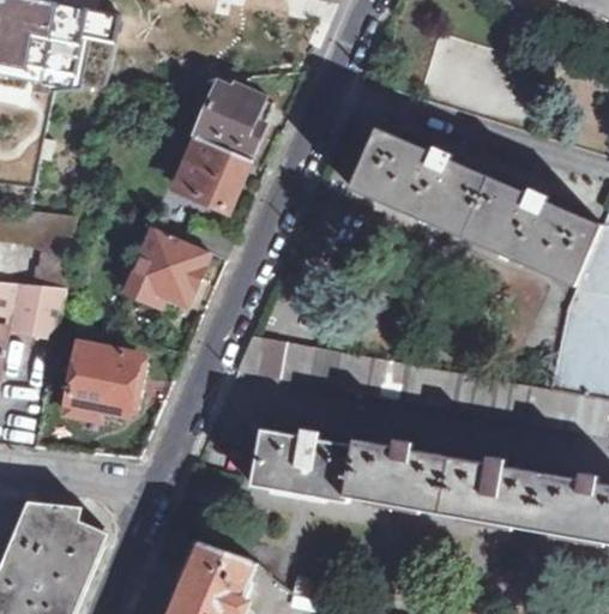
[(40,0),(0,0),(0,82),(52,91),(103,88),(118,16),(40,0)]
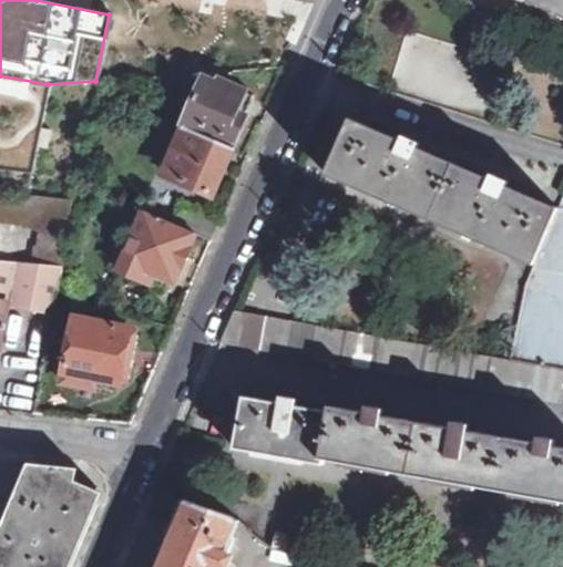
[(562,0),(521,0),(562,18),(562,0)]
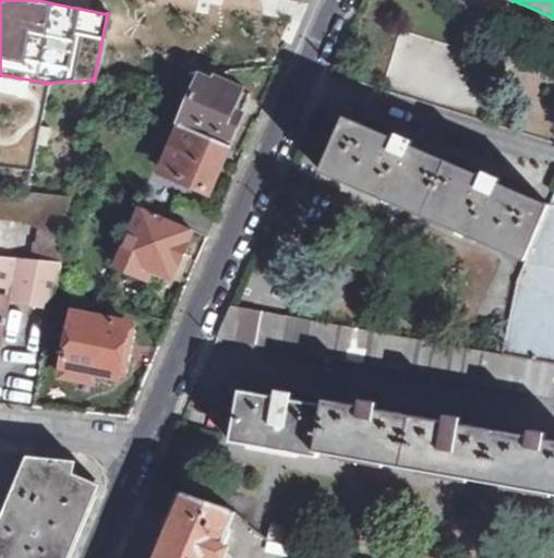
[(178,124),(208,137),(213,126),(232,135),(251,93),(203,72),(200,72),(178,124)]
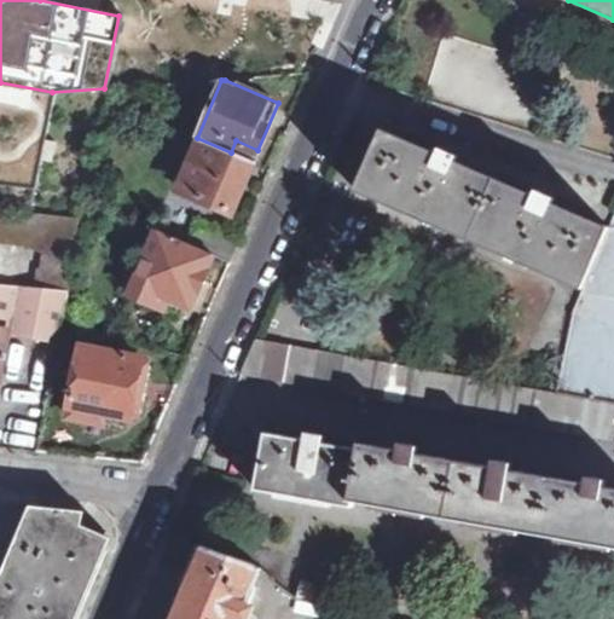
[(613,212),(606,227),(550,203),(551,198),(533,190),(531,195),(452,161),(456,156),(436,148),(434,152),(378,128),(352,190),(581,288),(572,307),(554,392),(613,403),(613,212)]
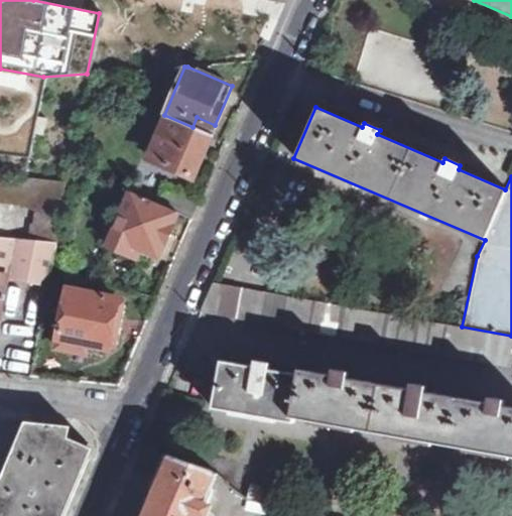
[(164,115),(147,155),(195,176),(212,135),(193,127),(164,115)]
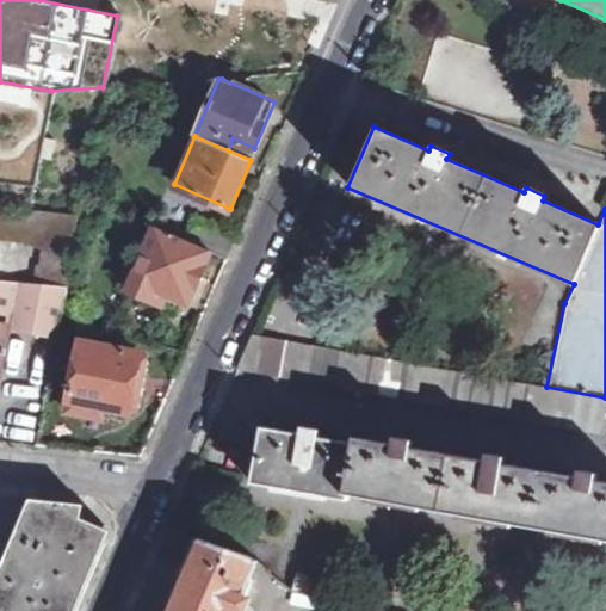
[(251,160),(254,148),(233,139),(228,150),(251,160)]
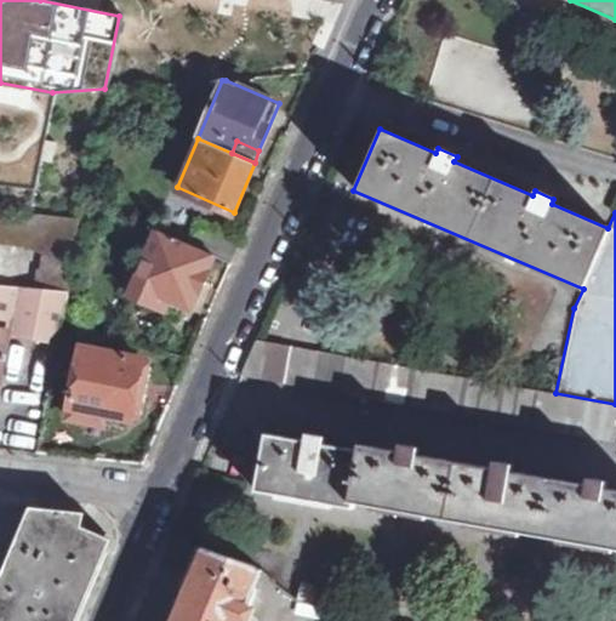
[(0,245),(24,248),(39,254),(34,290),(64,292),(78,220),(30,214),(0,210),(0,245)]
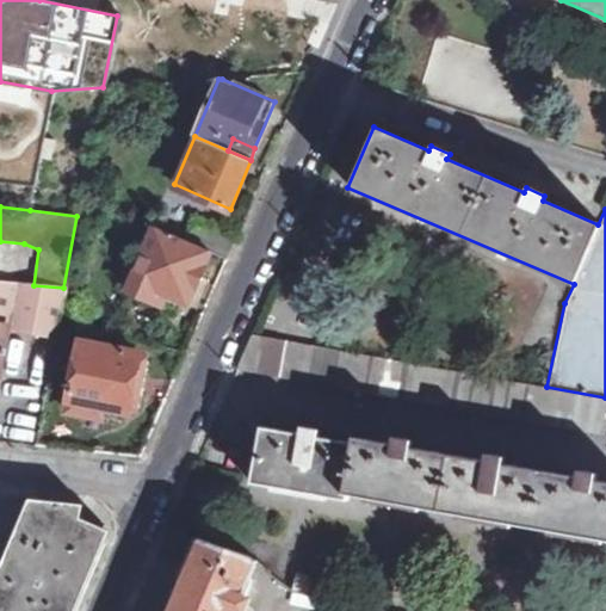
[(193,222),(184,242),(210,253),(221,258),(223,259),(223,257),(230,241),(232,238),(193,222)]
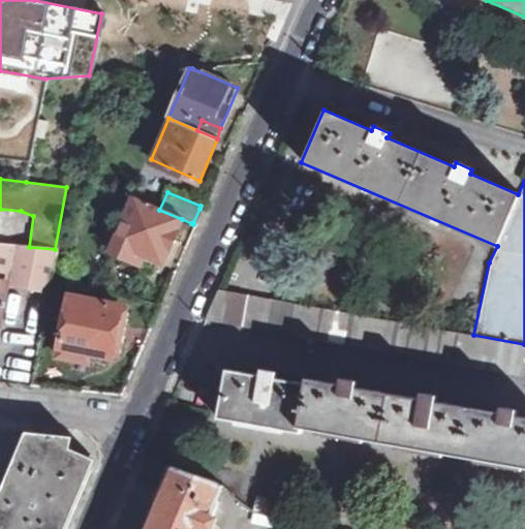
[(132,197),(109,250),(136,263),(141,253),(163,265),(182,219),(159,210),(132,197)]
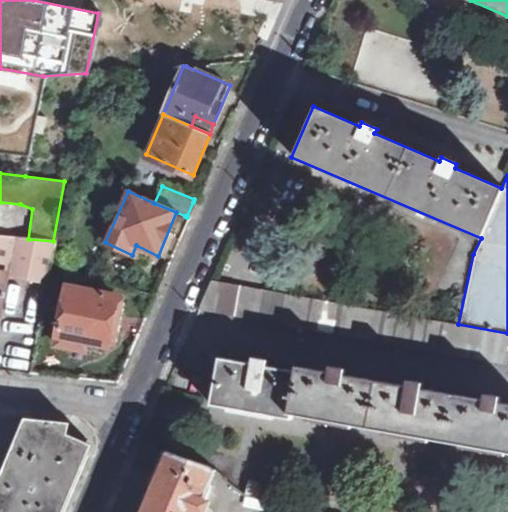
[(209,279),(196,309),(202,310),(507,364),(507,333),(458,324),(209,279)]
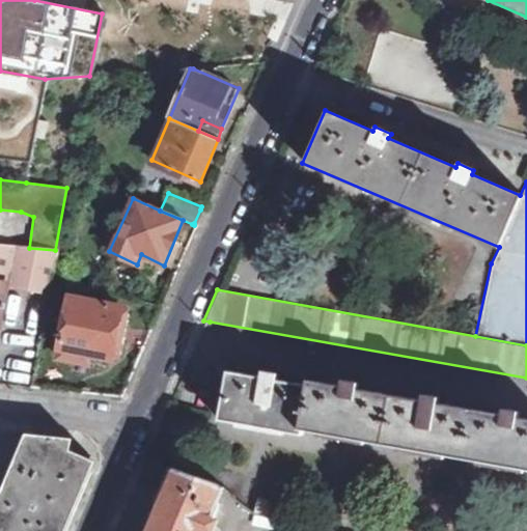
[(66,298),(56,352),(67,355),(70,345),(102,353),(103,346),(111,347),(118,308),(66,298)]
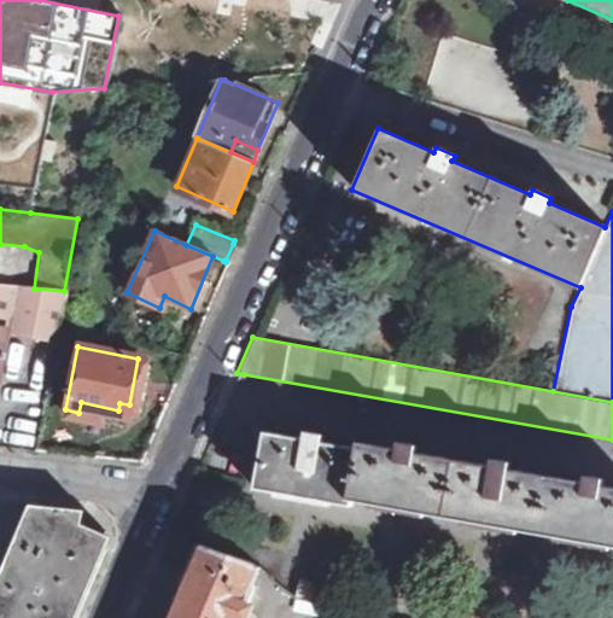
[(317,442),(320,435),(296,431),(295,438),(262,432),(252,488),(349,505),(350,499),(612,546),(612,489),(599,487),(600,479),(574,476),(573,482),(506,470),(507,462),(482,459),(480,465),(412,453),(413,445),(389,442),(386,449),(355,443),(355,449),(317,442)]
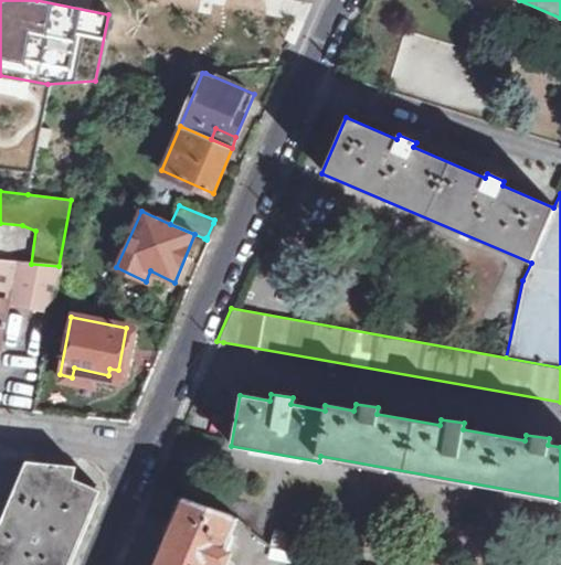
[(12,491),(0,520),(0,564),(66,564),(94,501),(95,499),(81,493),(73,489),(71,489),(72,480),(73,467),(24,461),(12,491)]
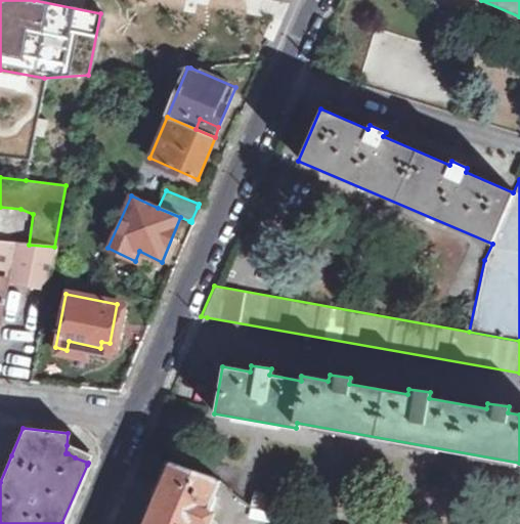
[(88,463),(90,454),(67,445),(66,453),(68,453),(75,457),(88,463)]
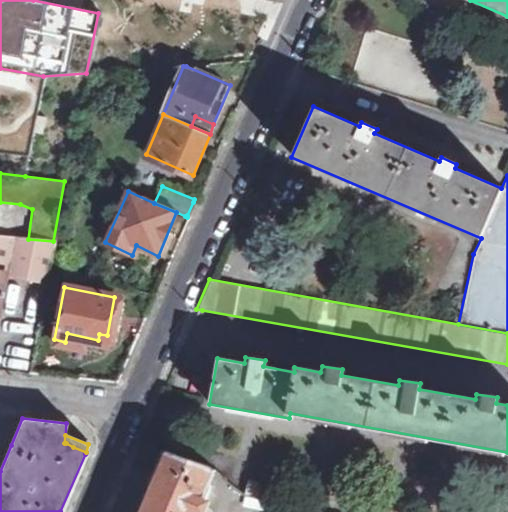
[(140,505),(142,506),(159,511),(201,511),(206,501),(207,497),(202,495),(212,469),(208,466),(163,451),(140,505)]
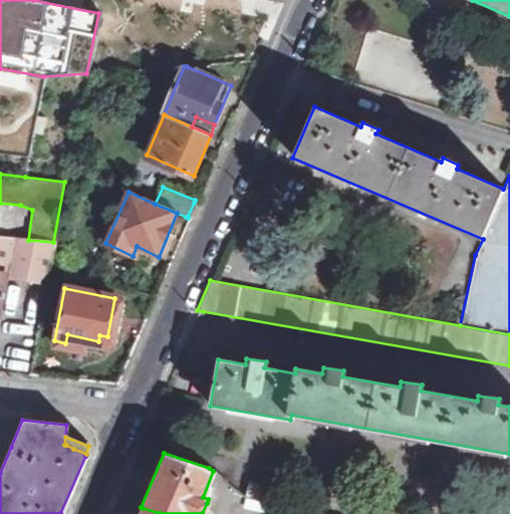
[(266,501),(269,488),(247,482),(244,496),(266,501)]
